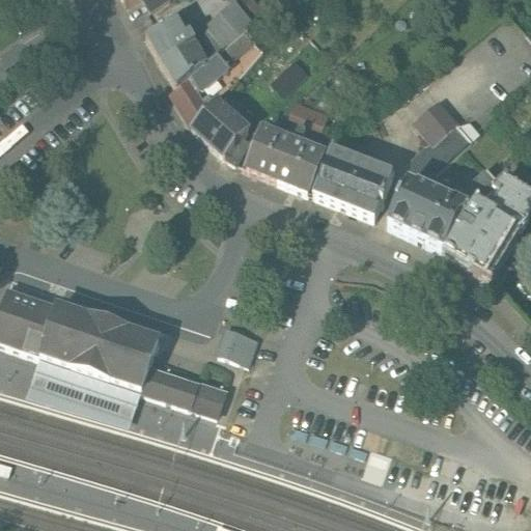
[(144,0),(118,0),(127,11),(142,2),(144,0)]
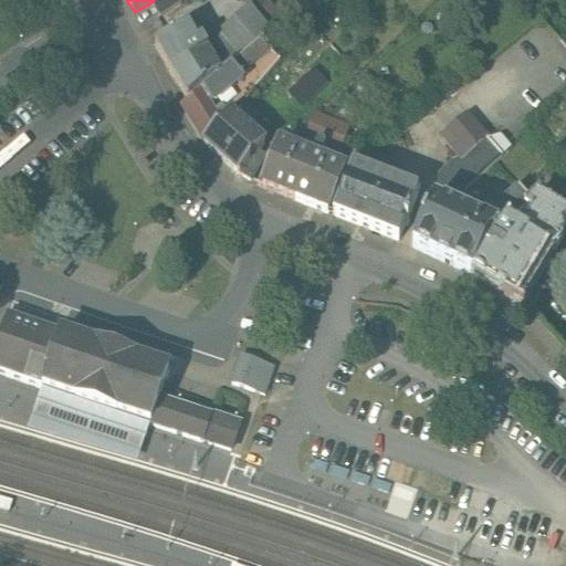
[(178,0),(154,0),(152,2),(160,18),(181,3),(178,0)]
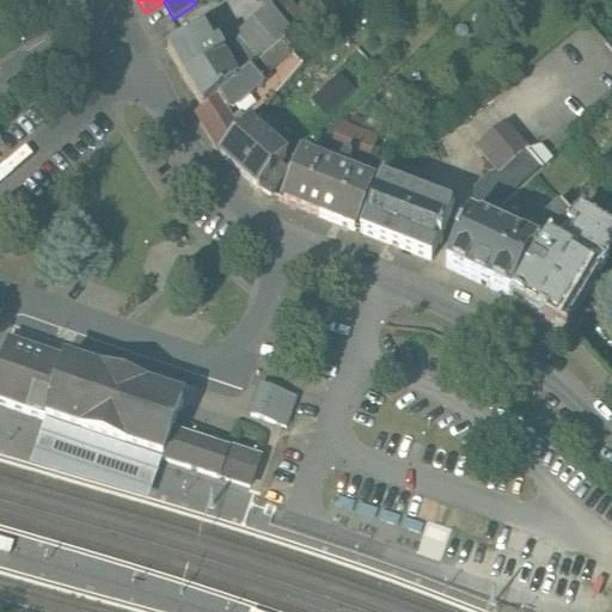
[(270,7),(238,36),(261,61),(285,42),(291,36),(307,24),(293,10),(281,19),(270,7)]
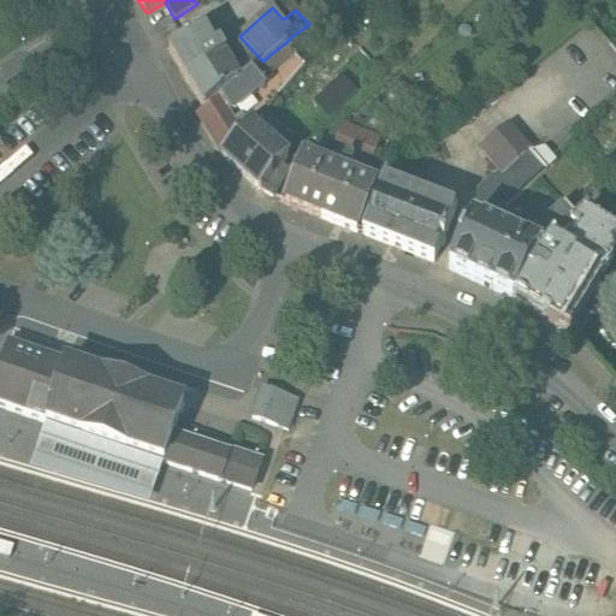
[(212,27),(169,52),(185,82),(225,58),(220,48),(224,46),(212,27)]
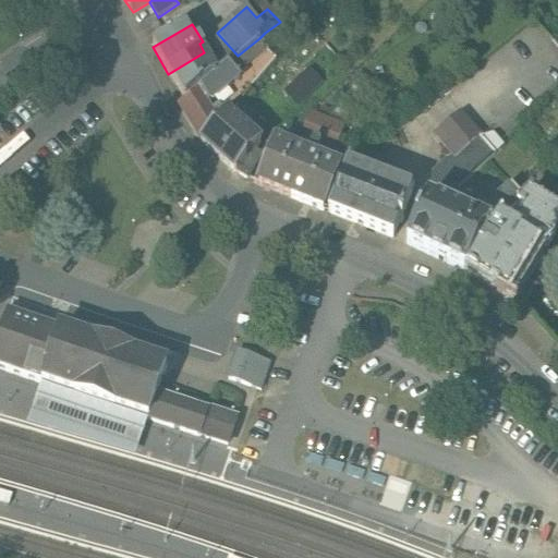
[(238,56),(179,106),(201,142),(201,143),(219,122),(204,100),(267,48),(259,38),(238,56)]
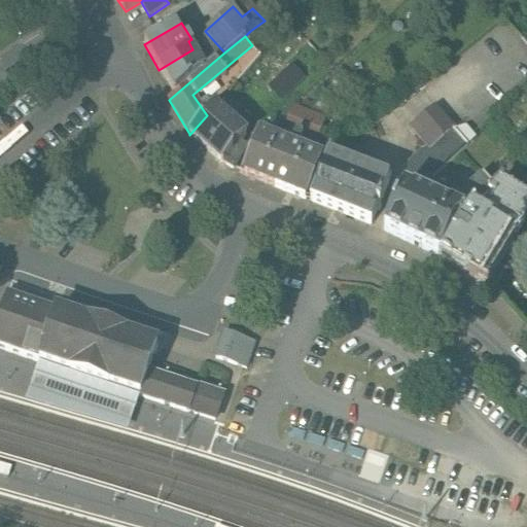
[(192,49),(159,70),(174,94),(204,68),(192,49)]
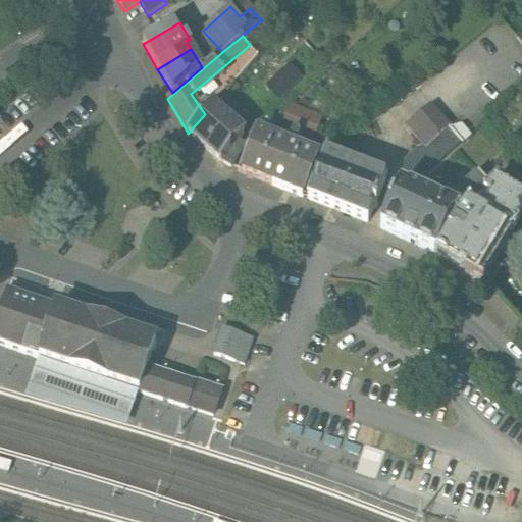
[(422,142),(404,159),(405,166),(419,183),(423,178),(461,143),(431,105),(408,125),(422,142)]
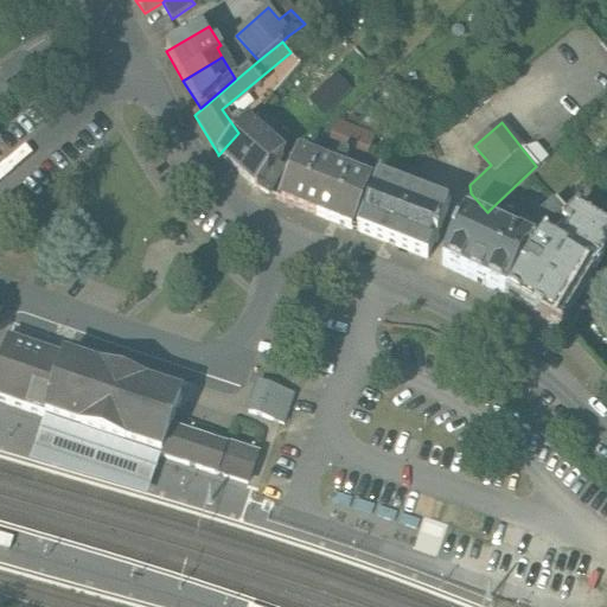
[(355,131),(338,123),(328,147),(332,148),(342,152),(346,154),(355,131)]
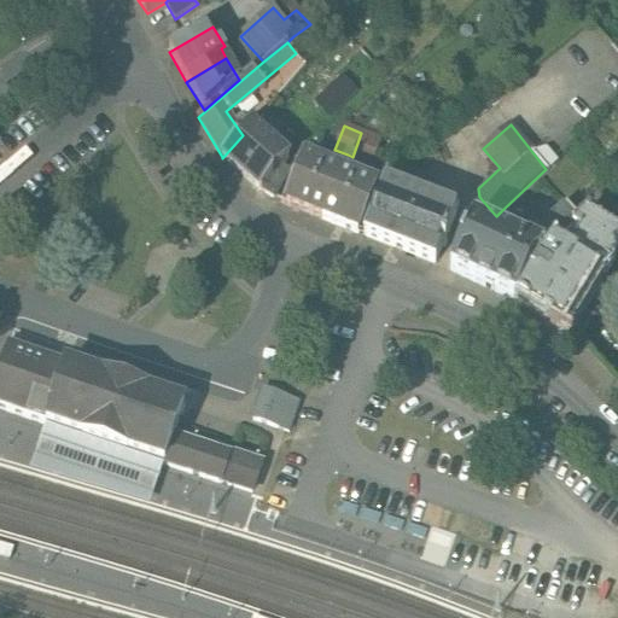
[(243,135),(222,158),(261,192),(281,168),(289,159),(251,127),(243,135)]
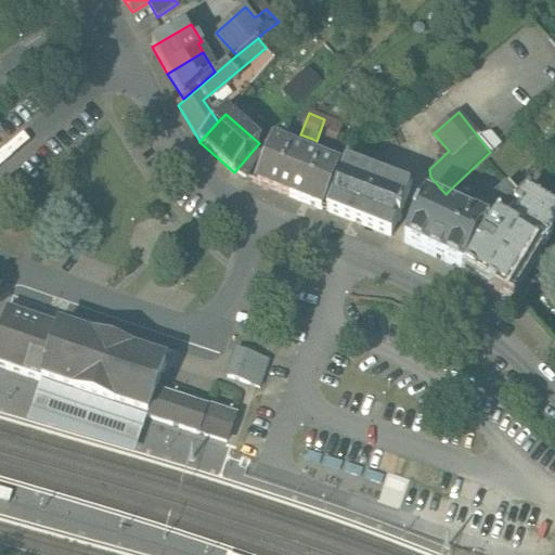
[(340,126),(324,119),(317,141),(317,142),(332,147),(340,126)]
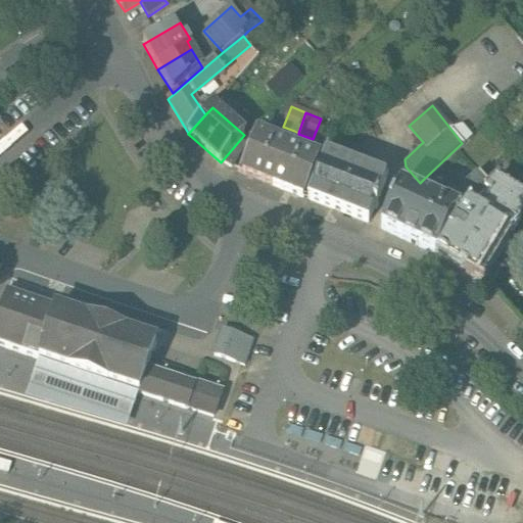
[(368,121),(325,155),(348,164),(351,157),(353,158),(381,136),(368,121)]
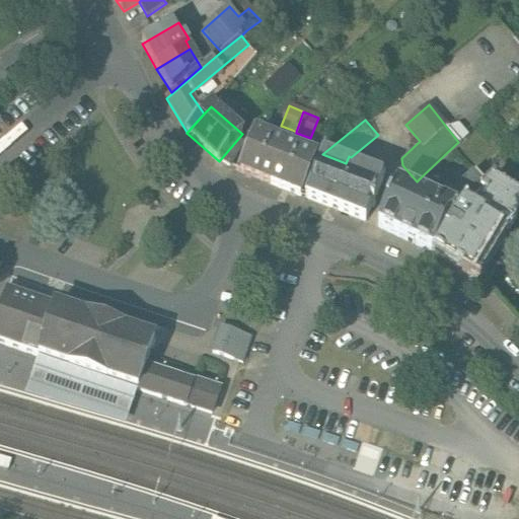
[(278,142),(255,133),(250,146),(246,144),(241,156),(237,170),(270,183),(285,145),(292,130),(284,127),(278,142)]
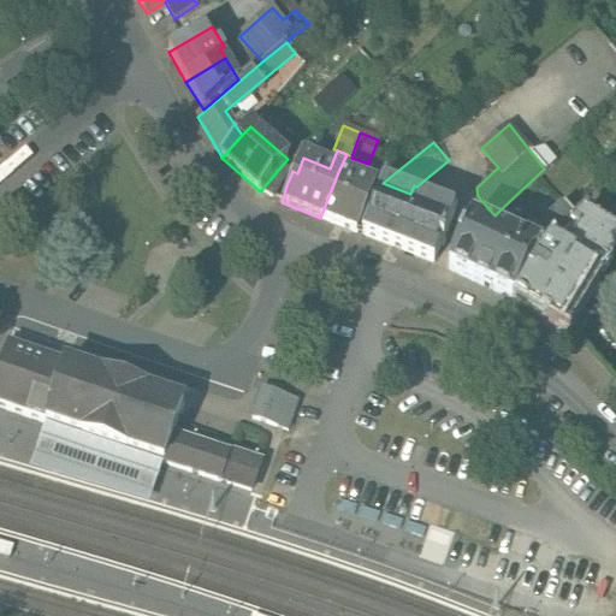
[(351,157),(347,154),(338,172),(320,218),(356,232),(374,185),(368,164),(351,158),(351,157)]
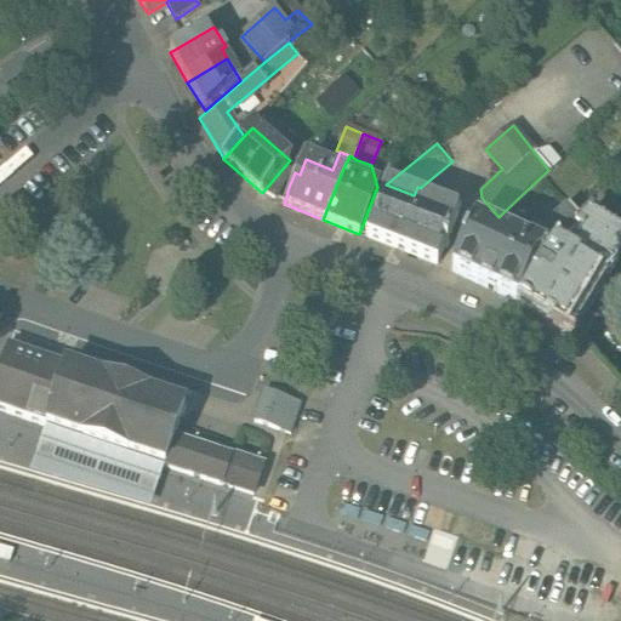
[(283,169),(262,193),(277,200),(291,174),(283,169)]
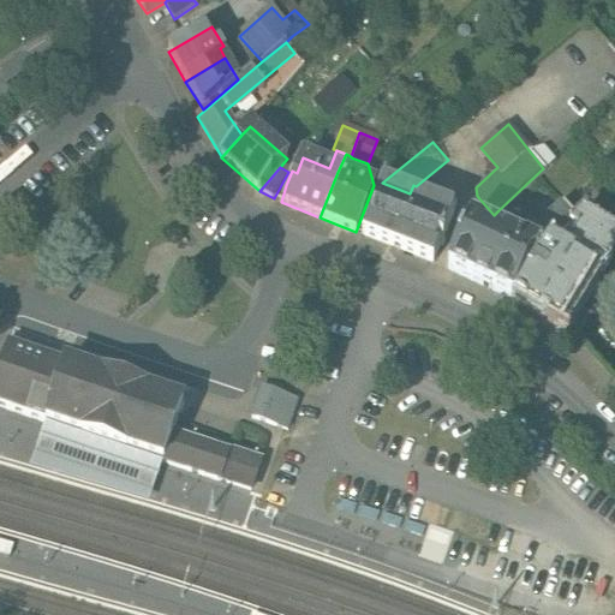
[(413,185),(410,193),(382,183),(362,234),(433,262),(440,244),(442,245),(445,240),(441,239),(453,212),(452,210),(455,202),(416,186),(413,185)]
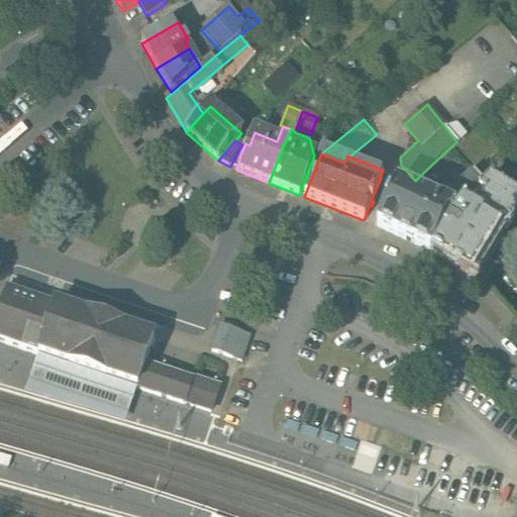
[(415,181),(401,165),(396,187),(405,191),(415,181)]
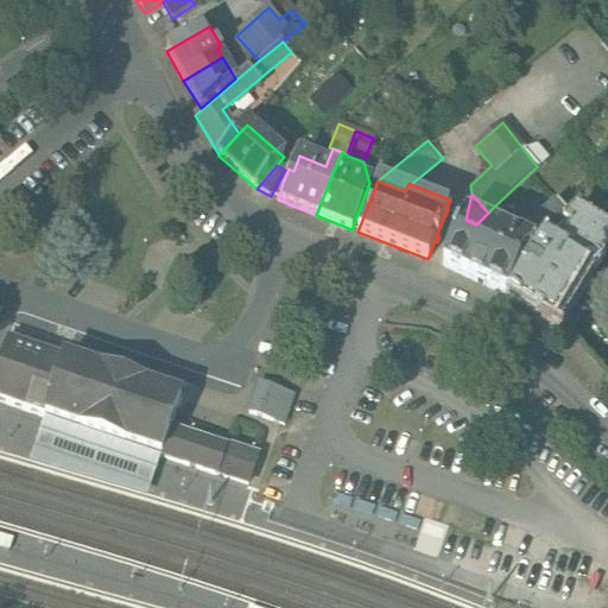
[(530,226),(493,208),(488,213),(476,225),(466,220),(443,266),(491,290),(506,298),(524,261),(545,242),(563,226),(571,219),(557,202),(530,226)]
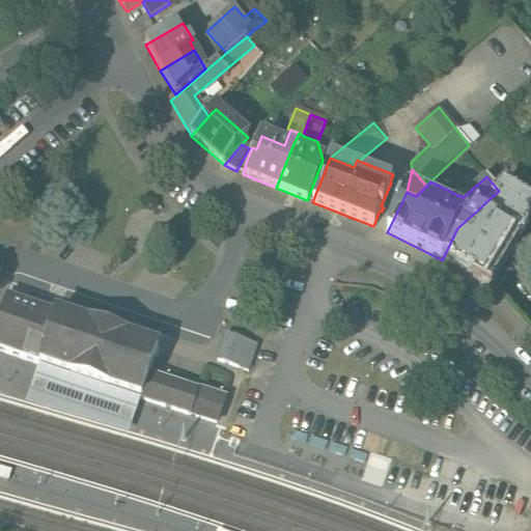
[(487,219),(476,212),(457,228),(442,260),(455,268),(455,267),(485,284),(496,268),(530,208),(530,202),(515,193),(515,190),(514,187),(508,183),(499,191),(492,197),(499,201),(487,219)]
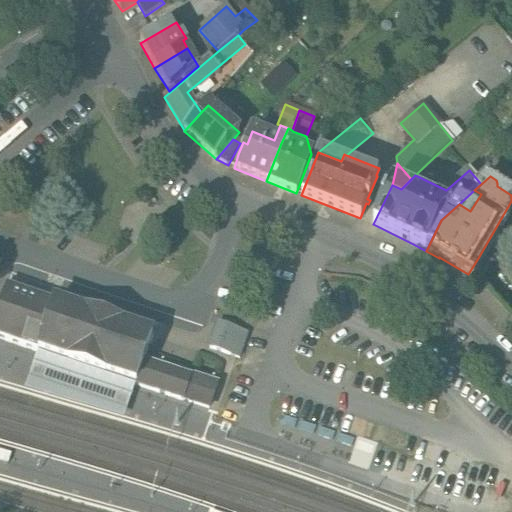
[(0,372),(103,408),(124,415),(135,383),(136,381),(136,387),(151,392),(155,388),(181,397),(182,397),(208,406),(216,384),(189,374),(188,375),(143,360),(152,334),(137,328),(122,323),(122,322),(85,310),(54,300),(6,284),(0,302),(0,372)]
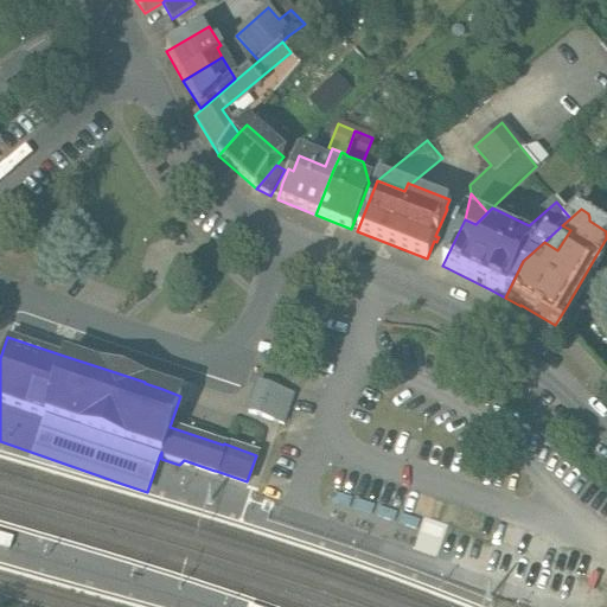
[(293,396),(257,383),(248,410),(283,423),(293,396)]
